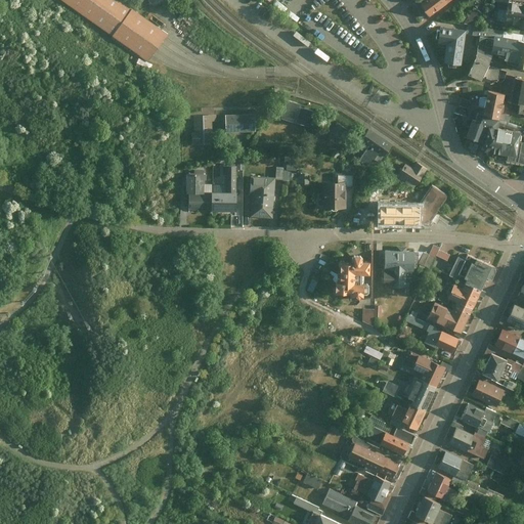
[(144,16),(121,0),(61,0),(148,60),(151,56),(156,50),(160,44),(165,38),(168,33),(144,16)]
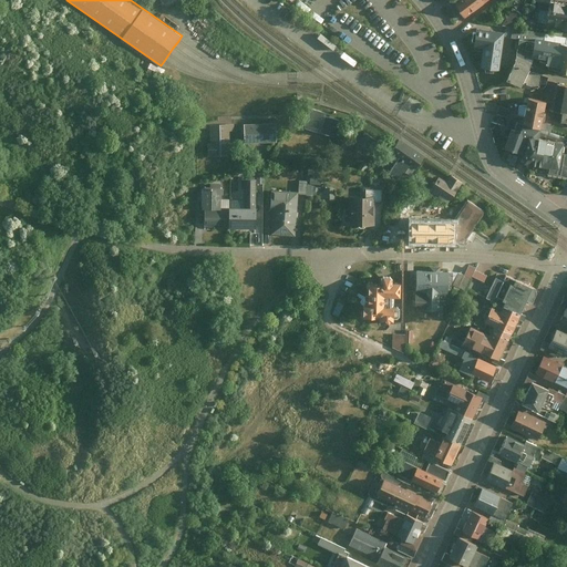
[(457,0),(456,1),(467,18),(492,0),(457,0)]
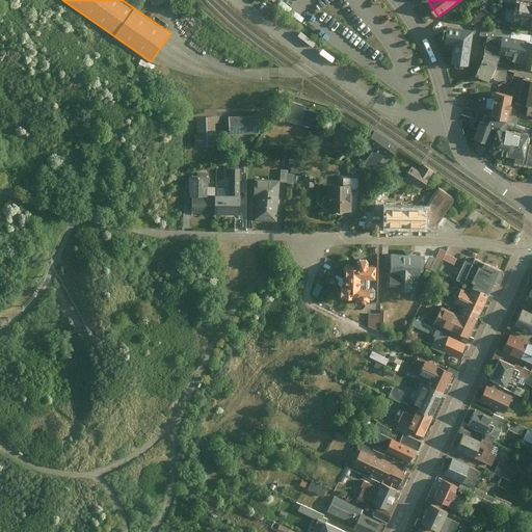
[(531,2),(516,0),(513,18),(529,20),(527,31),(531,31),(531,2)]
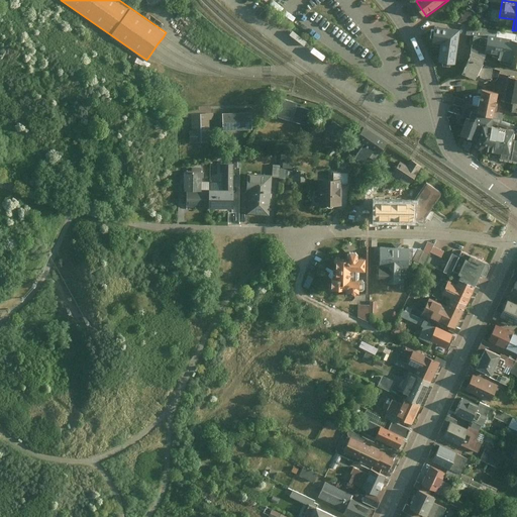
[(459,20),(468,25),(477,11),(469,6),(459,20)]
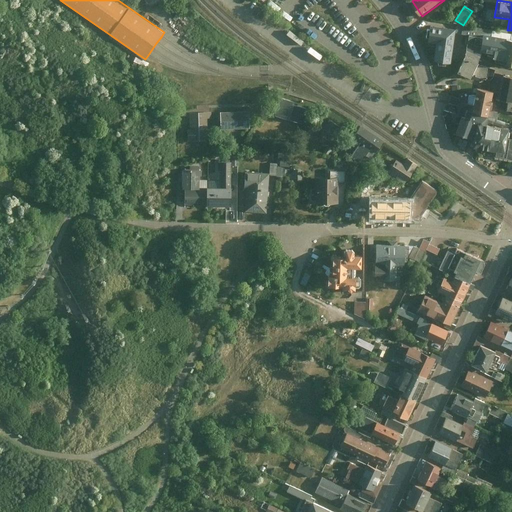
[(436,59),(452,61),(456,26),(431,23),(429,41),(438,42),(436,59)]
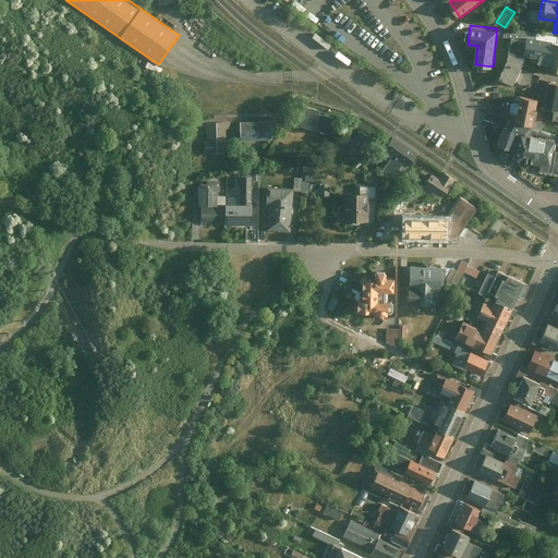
[(525,36),(557,40),(557,36),(507,27),(506,35),(512,37),(524,38),(525,36)]
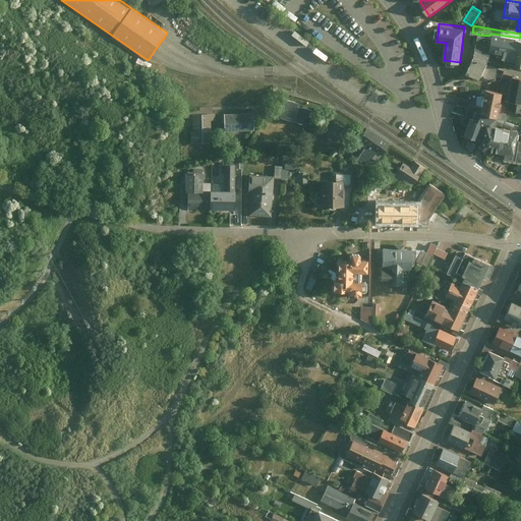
[(520,66),(520,38),(490,34),(489,36),(487,50),(491,51),(507,53),(505,63),(520,66)]
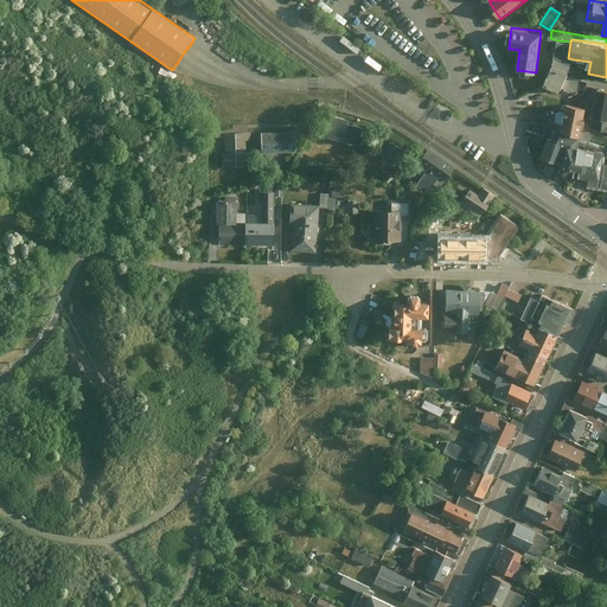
[(568,58),(570,42),(557,40),(554,59),(572,66),(573,59),(568,58)]
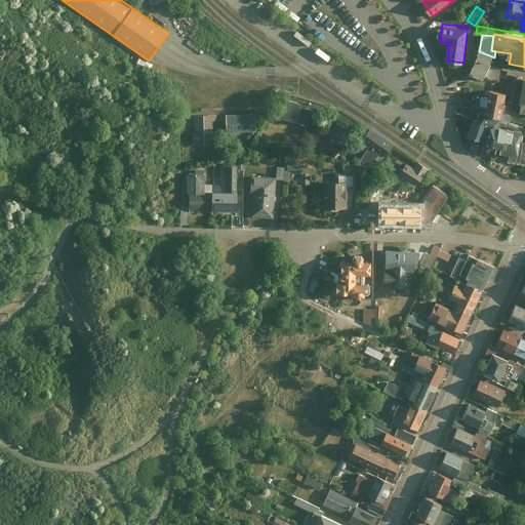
[(494,57),(479,51),(478,57),(472,72),(485,79),(486,76),(505,82),(510,70),(492,66),(494,57)]
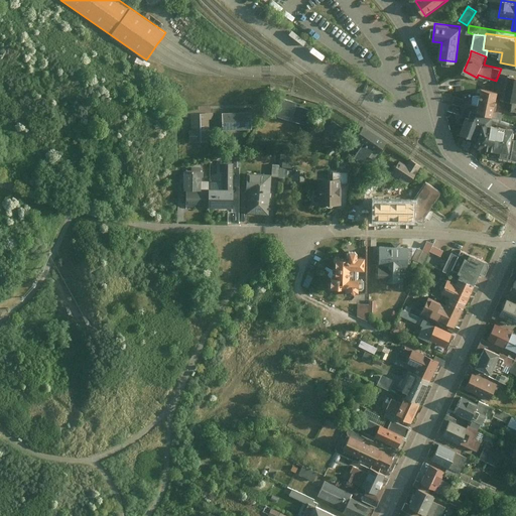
[(515,101),(515,76),(504,74),(500,99),(515,101)]
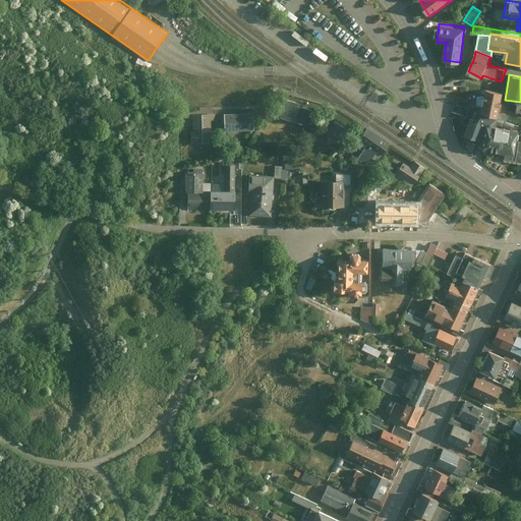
[(501,116),(504,93),(481,90),(478,113),(483,114),(499,116),(501,116)]
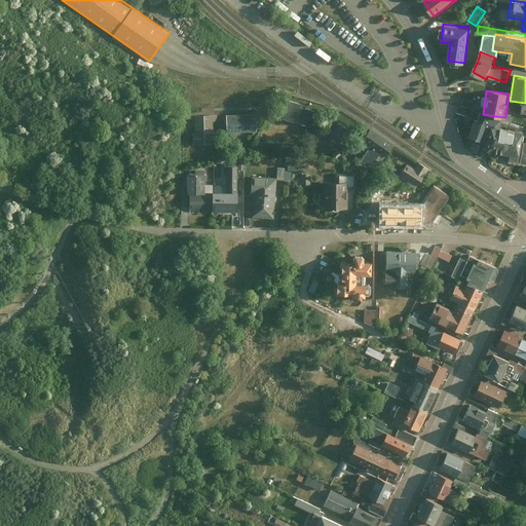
[(316,110),(289,102),(284,119),(311,127),(316,110)]
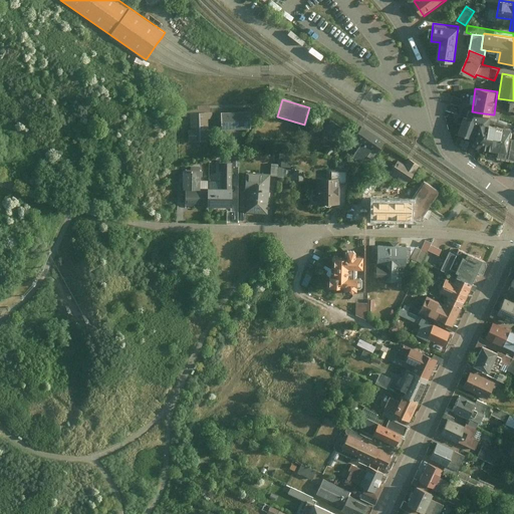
[(252,111),(223,111),(222,129),(251,129),(252,111)]
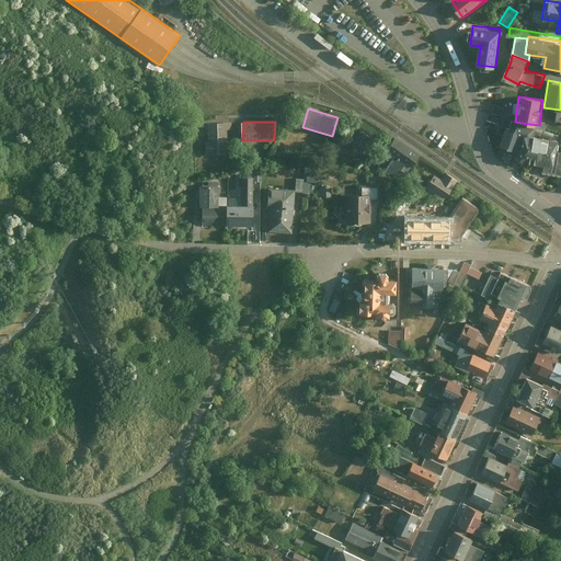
[(232,123),(208,124),(209,156),(229,155),(228,129),(233,128),(232,123)]
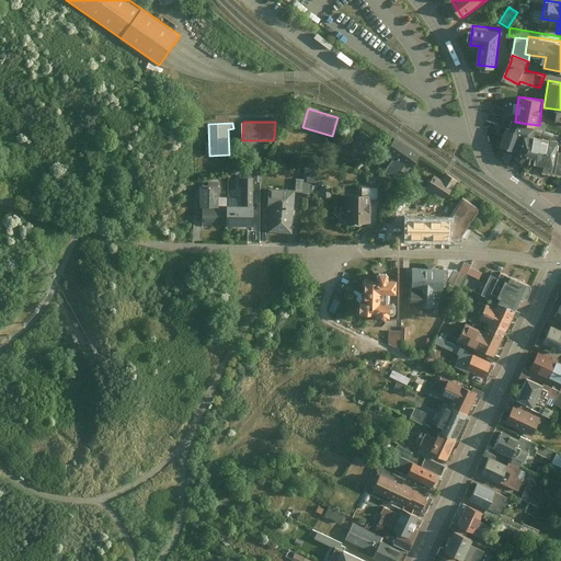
[(507,127),(501,148),(516,152),(524,135),(525,135),(535,136),(537,125),(521,123),(517,129),(507,127)]
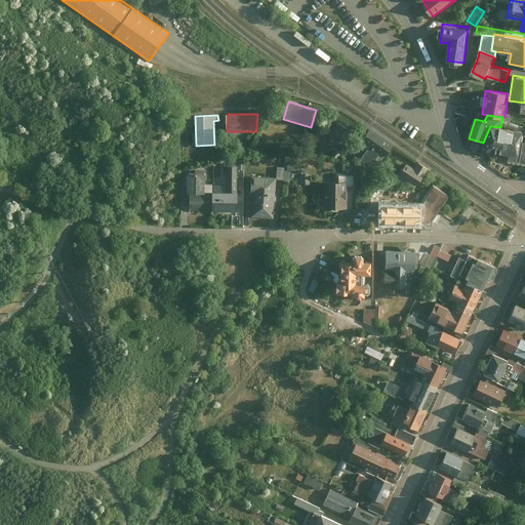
[(353,131),(339,122),(331,133),(345,143),(353,131)]
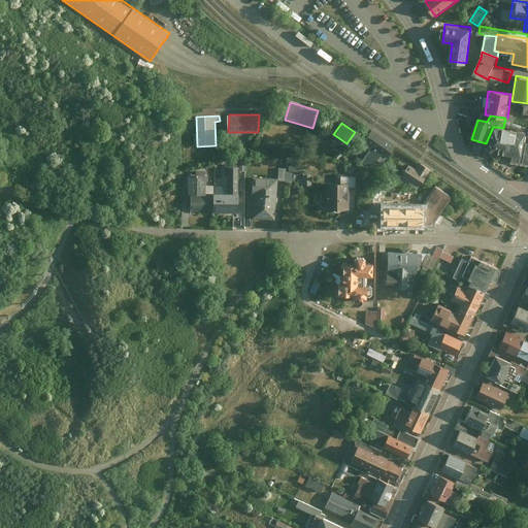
[(527,154),(522,154),(526,131),(503,128),(494,127),(491,150),(512,153),(510,160),(527,162),(527,154)]
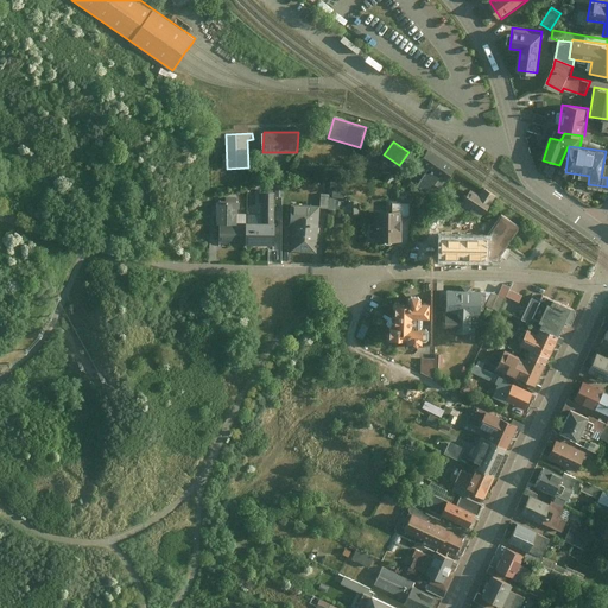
[(456,169),(430,150),(420,162),(429,168),(417,184),(425,190),(430,183),(432,184),(438,175),(448,181),(456,169)]
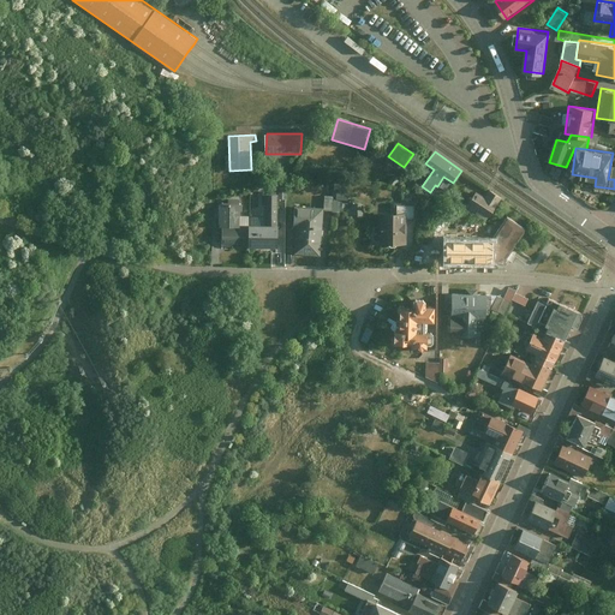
[(503,197),(490,189),(487,196),(477,190),(469,206),(490,219),(503,197)]
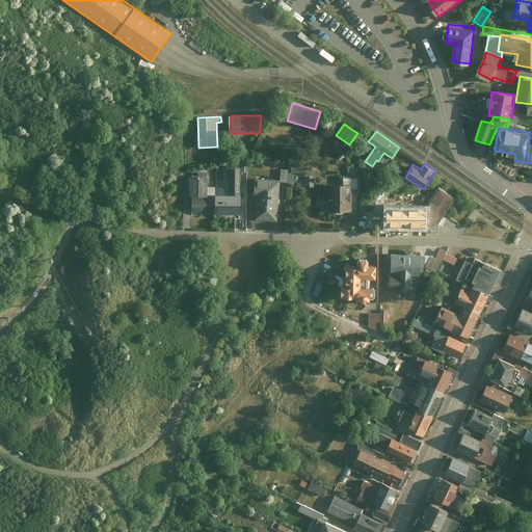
[(242,168),(227,168),(227,176),(231,176),(231,193),(242,194),(242,168)]
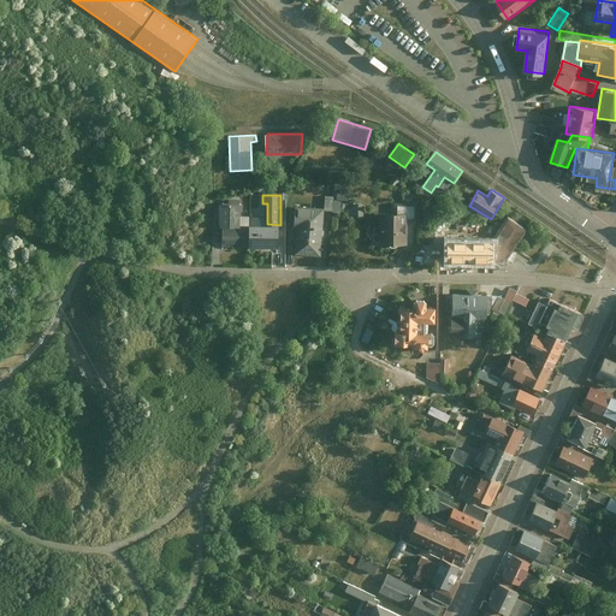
[(249,213),(249,200),(224,200),(224,224),(238,224),(240,213),(249,213)]
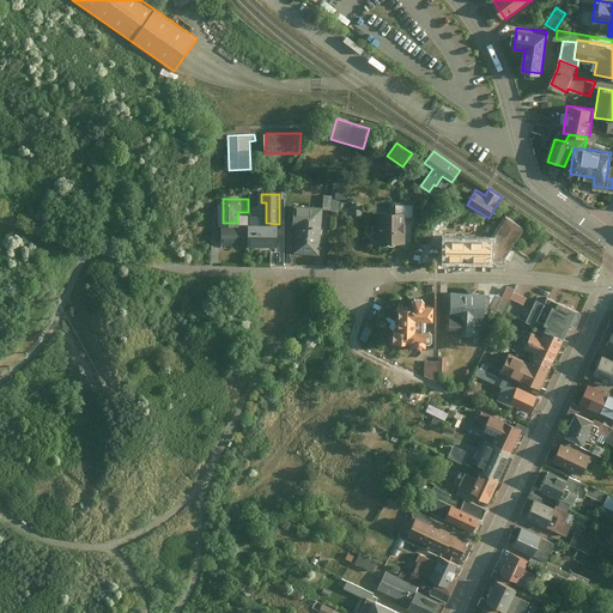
[(363,201),(352,201),(352,213),(364,213),(363,201)]
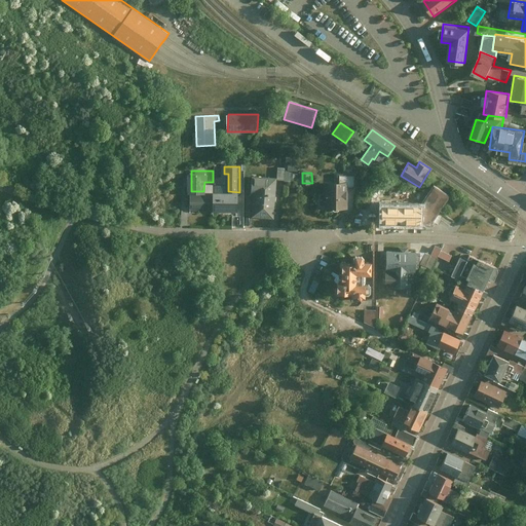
[(358,174),(338,175),(338,184),(348,183),(348,188),(359,188),(358,174)]
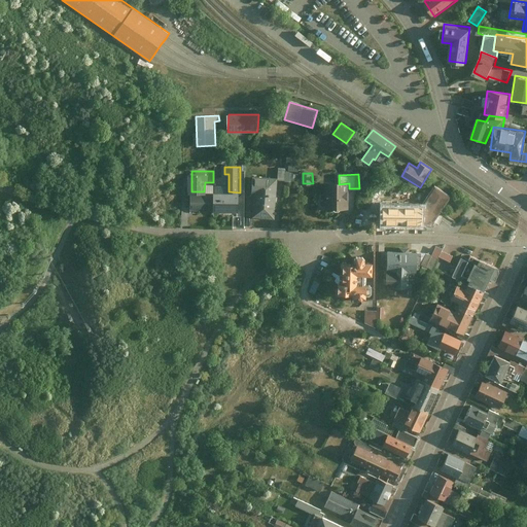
[(279,179),(252,178),(251,192),(255,192),(254,218),(277,219),(279,179)]
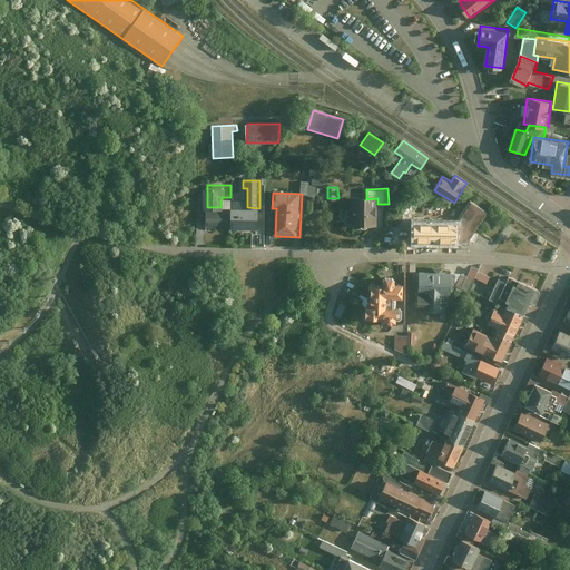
[(377,204),(377,198),(366,199),(352,199),(353,213),(350,212),(350,220),(354,220),(353,225),(363,227),(369,227),(371,224),(379,224),(377,204)]
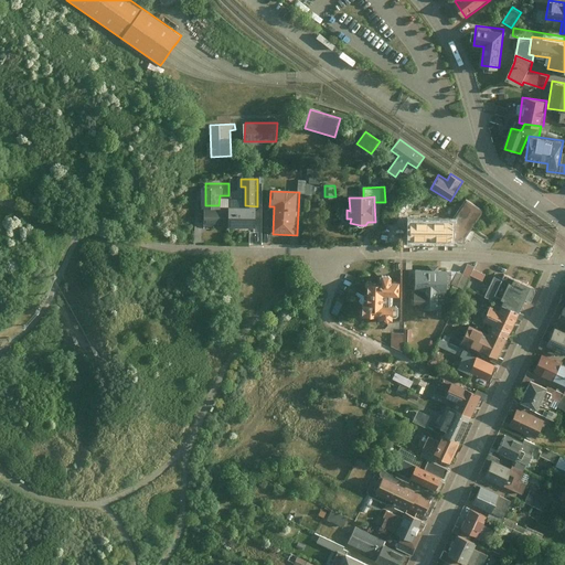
[(451,220),(411,220),(411,240),(430,240),(450,240),(450,237),(466,237),(471,231),(486,210),(467,196),(451,220)]
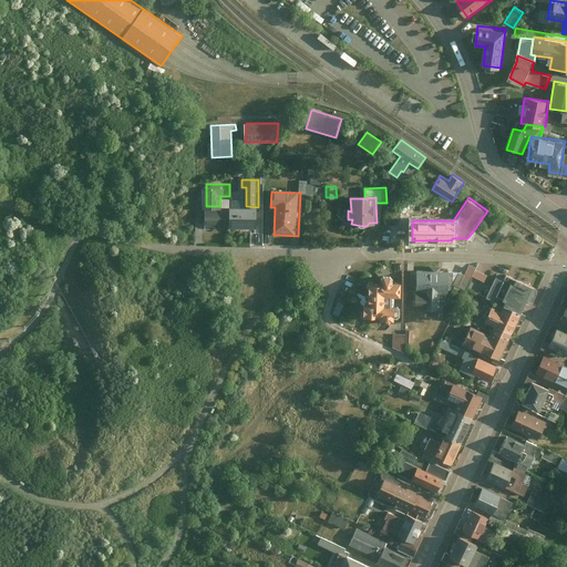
[(226,225),(226,206),(219,206),(206,206),(205,225),(226,225)]
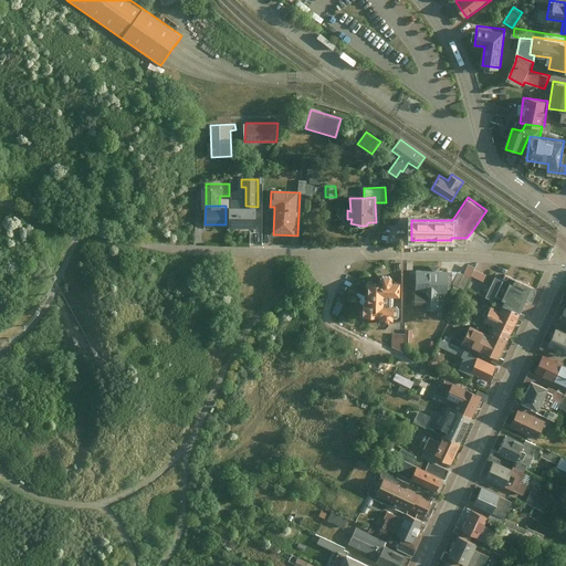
[(257,226),(258,207),(245,206),(226,206),(226,224),(257,226)]
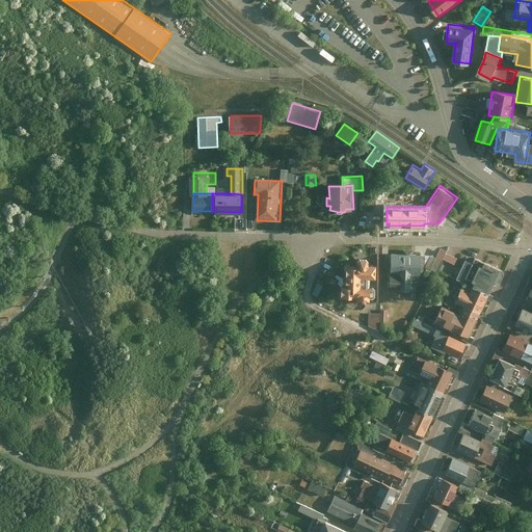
[(404,254),(392,254),(392,272),(391,289),(400,289),(411,290),(413,273),(421,273),(421,265),(422,255),(415,255),(415,251),(415,248),(404,248),(404,254)]
